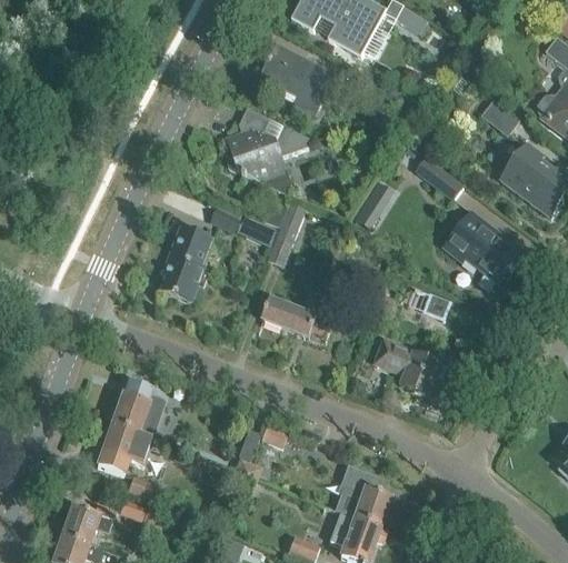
[(299,0),(290,18),(316,32),(322,20),(337,28),(330,40),(362,58),(365,56),(367,51),(387,16),(389,11),(387,10),(368,0),(299,0)]
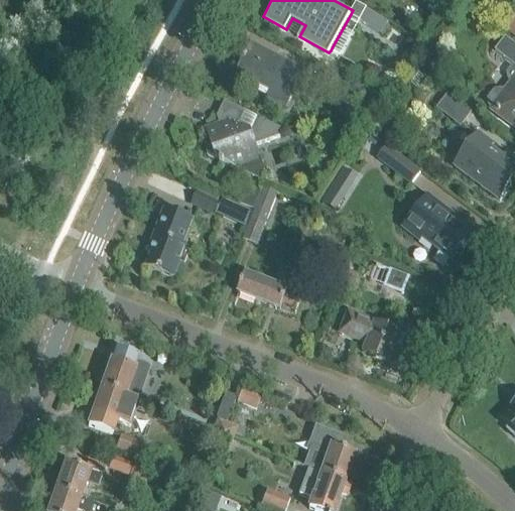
[(353,10),(351,14),(358,18),(377,30),(385,16),(360,0),(357,0),(351,9),(353,10)]
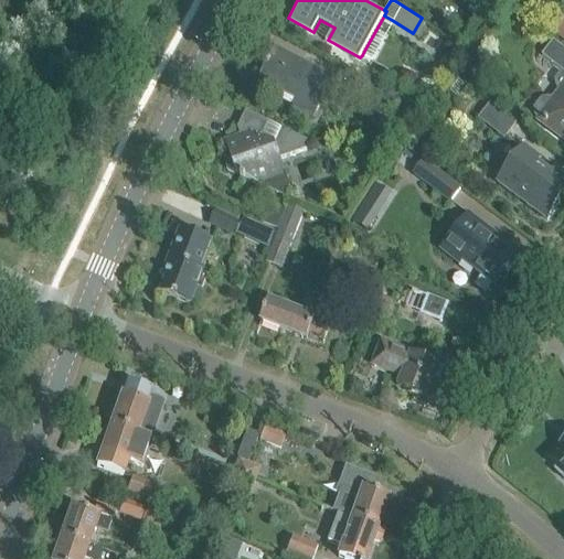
[(510,9),(517,19),(532,9),(525,0),(523,0),(510,9)]
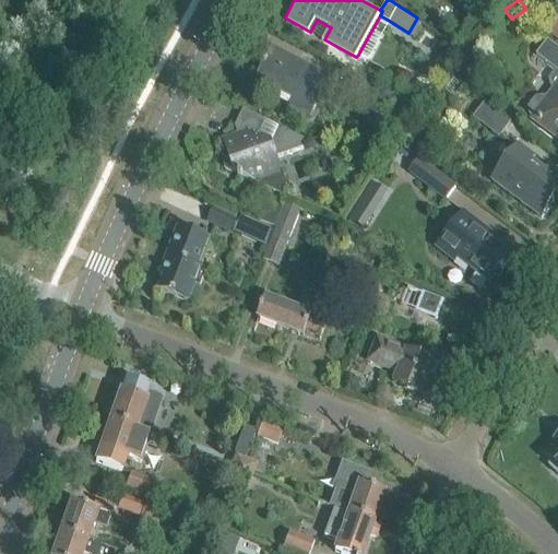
[(546,27),(557,36),(557,16),(555,14),(546,27)]
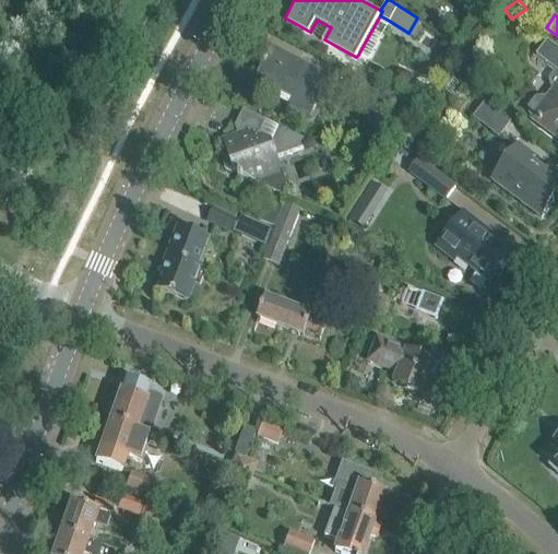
[(557,68),(557,46),(545,37),(535,51),(557,68)]
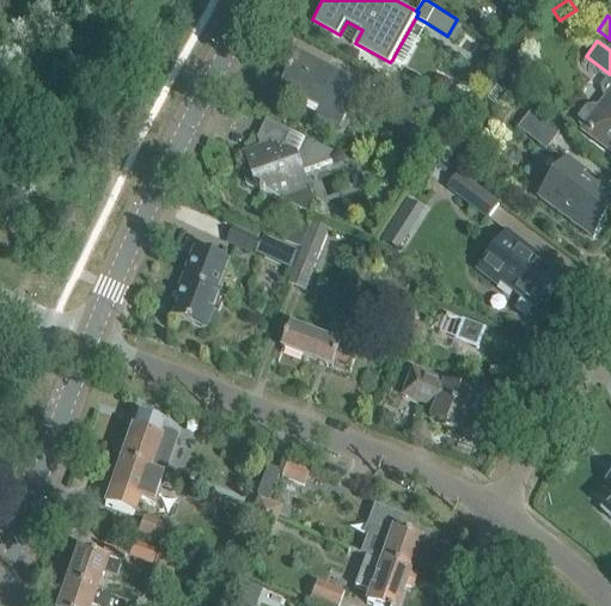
[(280,81),(319,102),(315,111),(337,123),(360,80),(297,48),(280,81)]
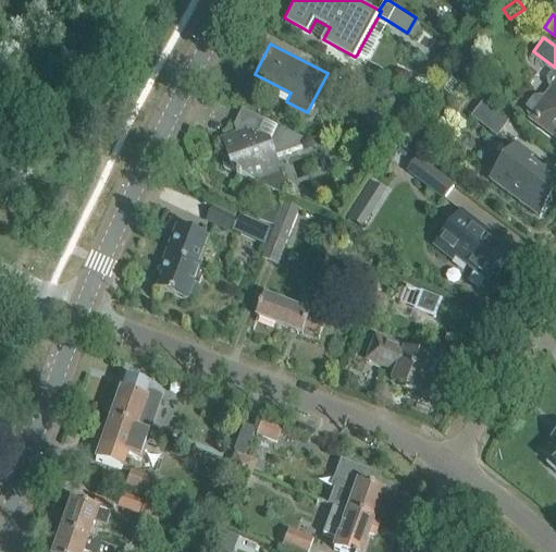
[(555,70),(552,66),(546,75),(546,83),(550,85),(543,94),(541,93),(532,94),(524,103),(526,111),(555,133),(555,70)]
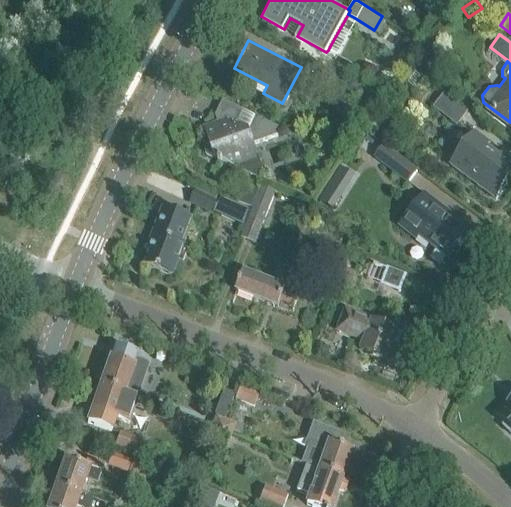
[(444,90),(436,100),(458,117),(466,107),(444,90)]
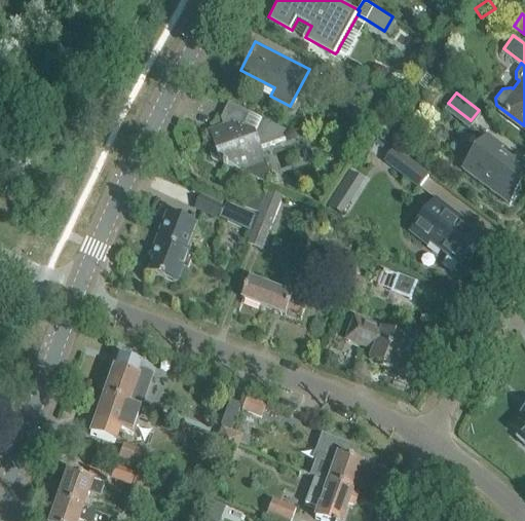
[(268,169),(265,161),(260,145),(286,136),(289,129),(261,116),(254,129),(242,124),(250,111),(228,100),(220,116),(222,122),(208,127),(214,146),(210,154),(218,157),(241,170),(262,180),(268,169)]
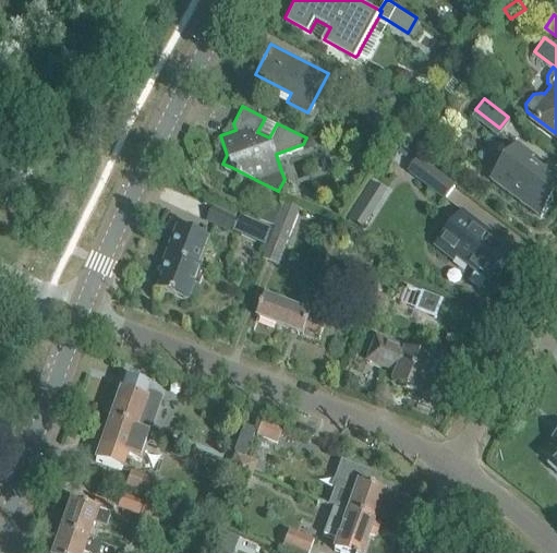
[(489,177),(539,214),(552,197),(553,199),(556,194),(555,193),(556,190),(556,170),(546,163),(544,166),(515,144),(489,177)]
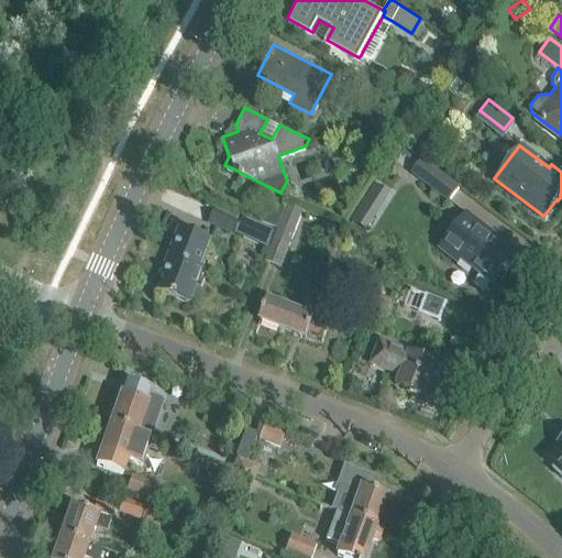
[(407,170),(443,198),(454,183),(418,155),(407,170)]
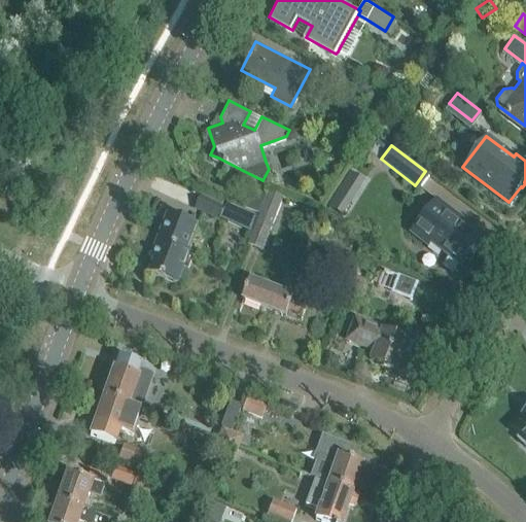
[(326,202),(340,211),(362,176),(349,167),(326,202)]
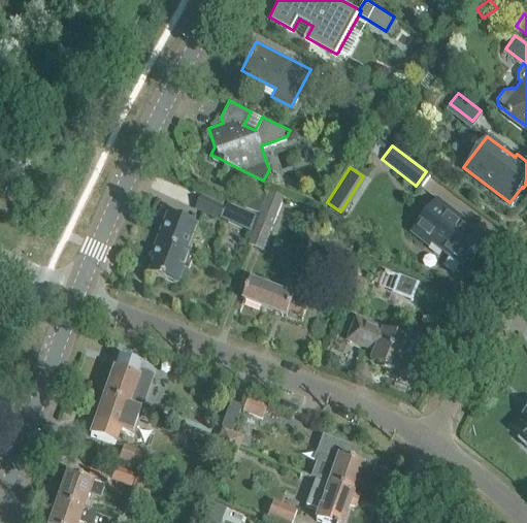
[(262,248),(284,192),(269,187),(249,242),(262,248)]
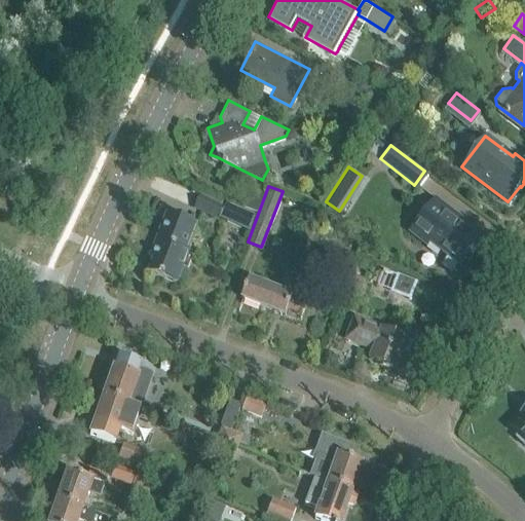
[(199,191),(194,203),(222,215),(227,203),(199,191)]
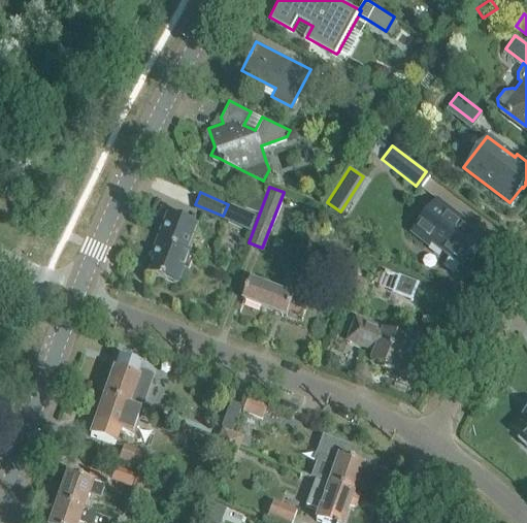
[(265,193),(238,204),(256,213),(265,193)]
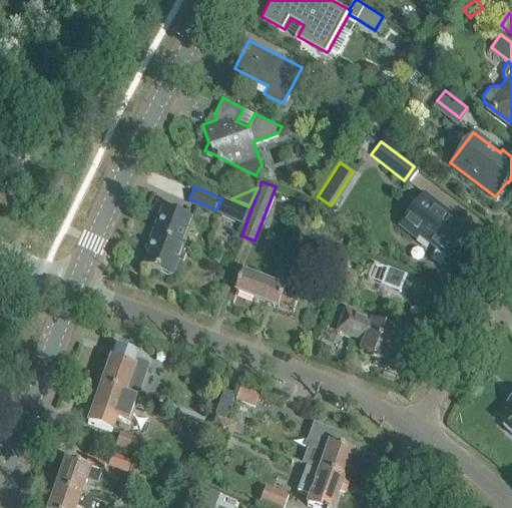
[(399,222),(417,236),(419,233),(449,256),(471,226),(424,190),(399,222)]
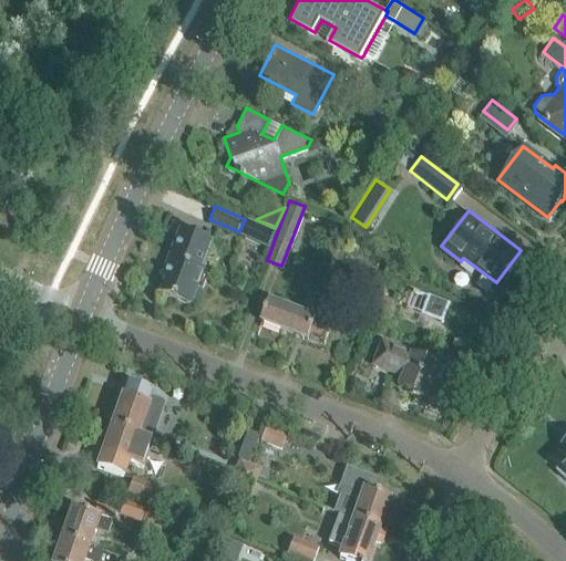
[(179,227),(170,255),(162,272),(167,274),(162,290),(189,301),(196,283),(201,284),(205,274),(201,272),(203,268),(199,267),(209,243),(203,240),(204,236),(179,227)]
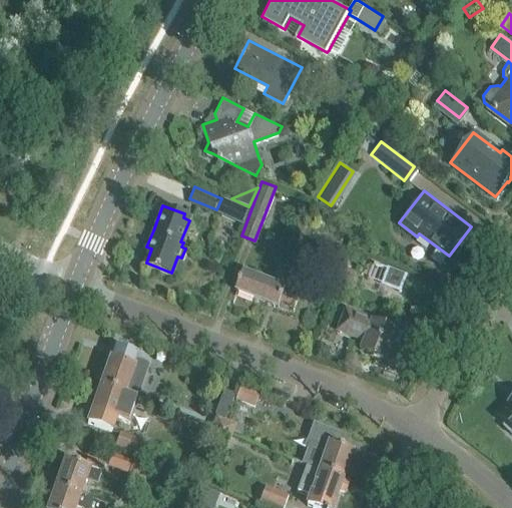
[(378,282),(395,288),(402,272),(366,259),(359,281),(377,288),(378,282)]
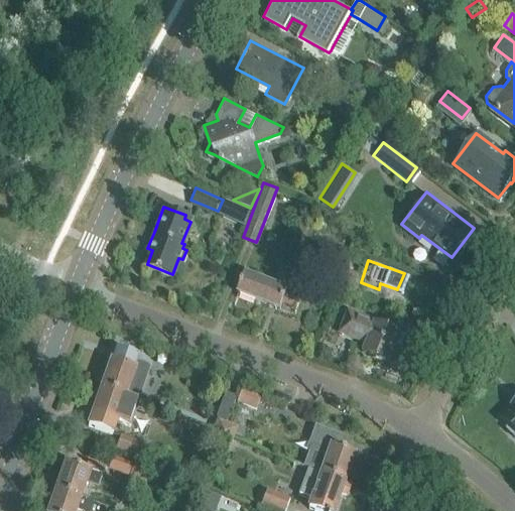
[(245,272),(238,290),(294,312),(301,293),(286,288),(294,268),(283,264),(276,283),(245,272)]
